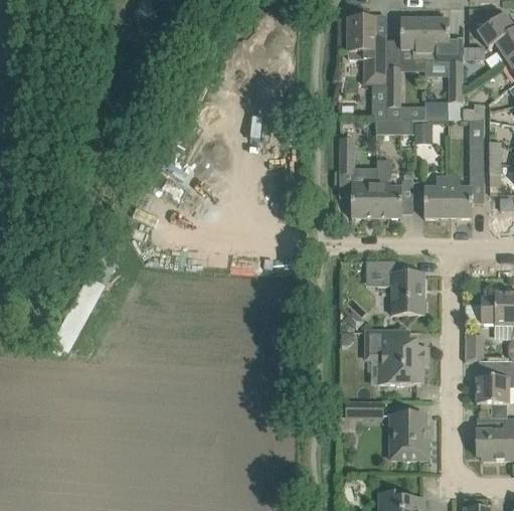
[(513,28),(504,13),(477,32),(487,47),(494,42),(513,71),(513,83),(508,88),(513,97),(513,28)]
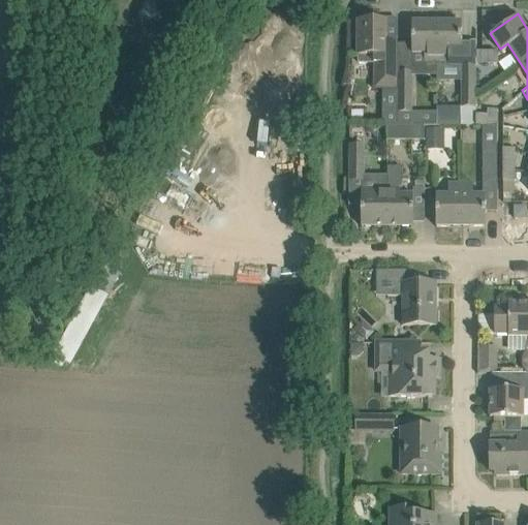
[(353,22),(353,36),(358,36),(358,40),(358,53),(358,60),(372,60),(373,69),(373,87),(389,87),(389,110),(384,112),(385,122),(396,122),(396,109),(396,69),(397,61),(397,40),(384,40),(384,20),(373,20),(373,16),(360,16),(360,20),(358,20),(358,22),(353,22)]
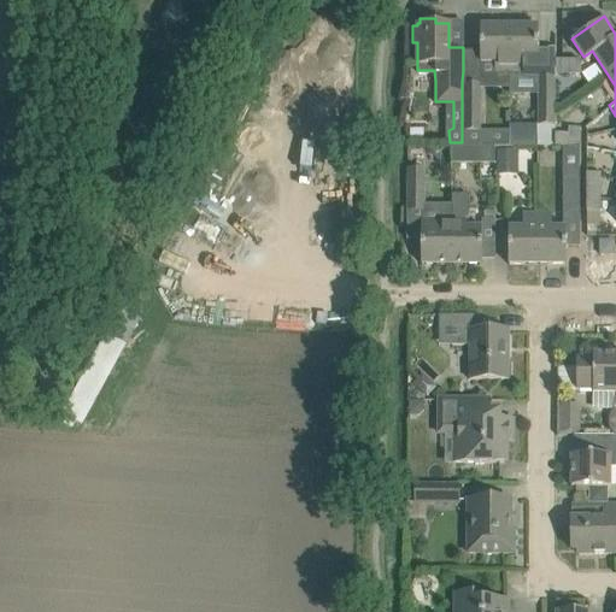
[(463,71),(462,81),(480,80),(480,75),(496,75),(496,74),(509,74),(510,74),(510,23),(480,23),(480,47),(463,47),(463,71)]
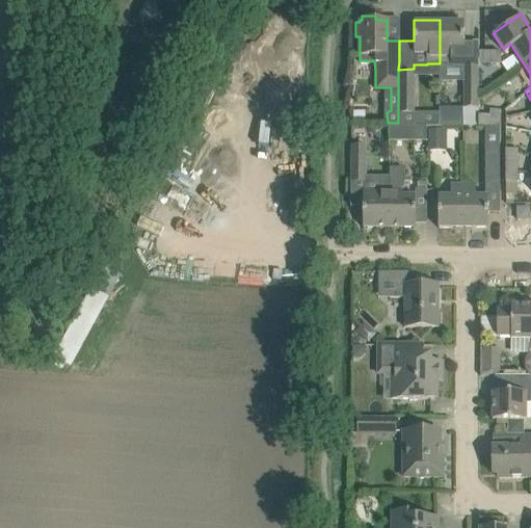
[(440,20),(440,63),(461,63),(461,105),(461,123),(477,124),(477,112),(477,105),(477,63),(478,63),(478,61),(478,51),(478,50),(478,37),(463,37),(463,20),(440,20)]
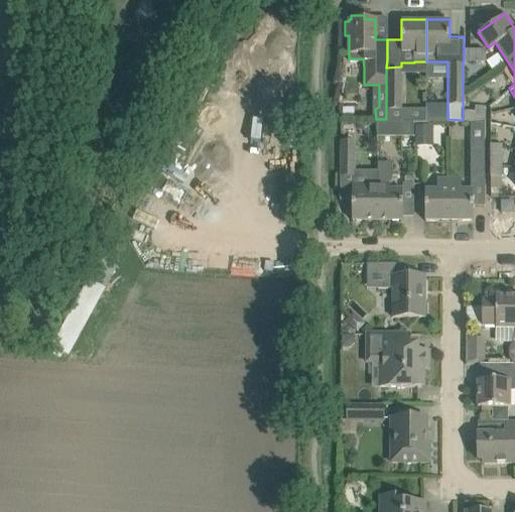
[(464,49),(464,59),(485,59),(485,48),(464,48),(464,49)]
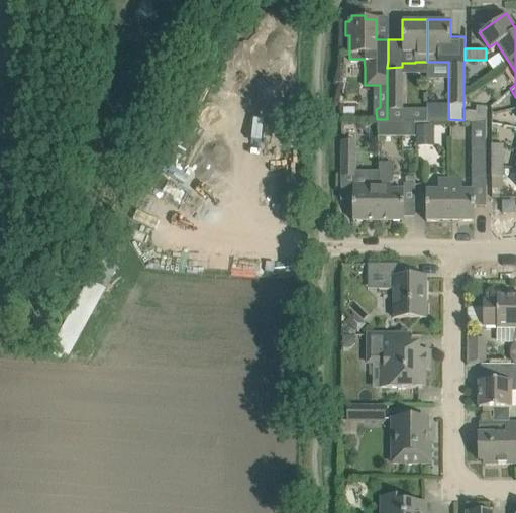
[(387,68),(387,106),(401,106),(402,71),(402,67),(387,68)]
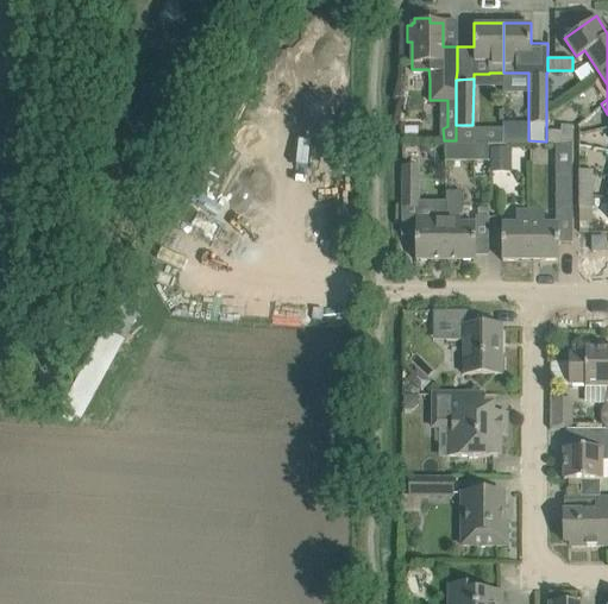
[(546,129),(546,142),(553,142),(561,142),(571,142),(571,127),(571,123),(561,123),(561,129),(546,129)]
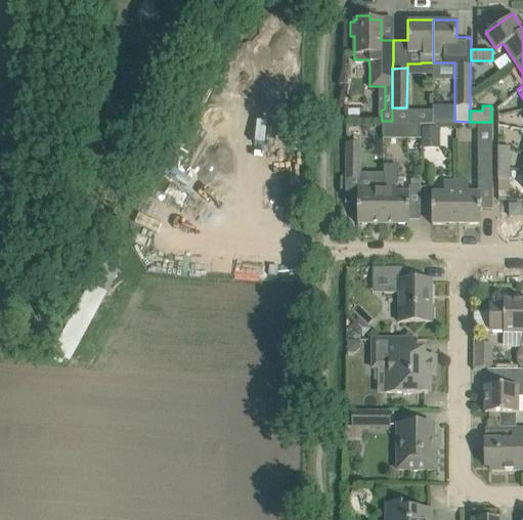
[(392,107),(392,121),(406,121),(420,121),(432,121),(432,109),(406,107),(392,107)]
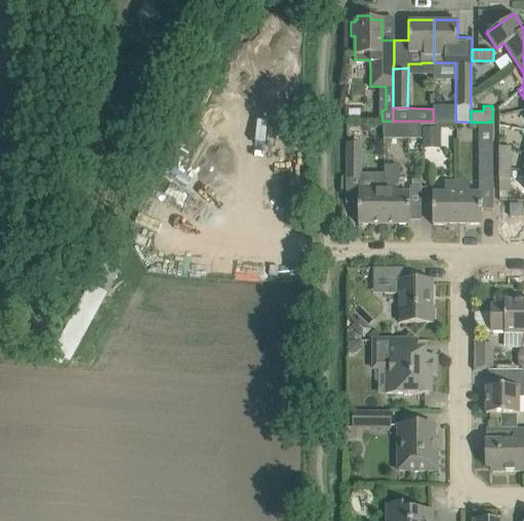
[(393,121),(383,121),(383,135),(407,135),(407,121),(393,121)]
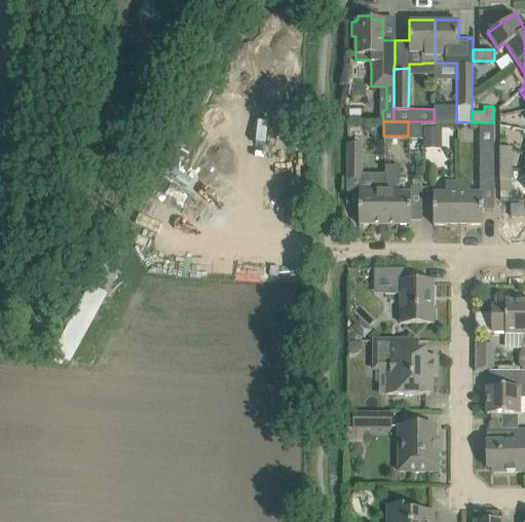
[(440,125),(423,125),(423,142),(440,142),(440,125)]
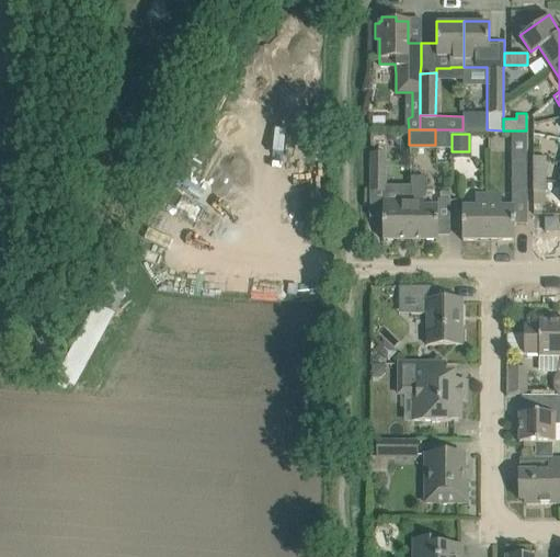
[(385,183),(384,151),(369,151),(369,190),(383,189),(383,204),(381,204),(383,238),(409,238),(409,183),(385,183)]
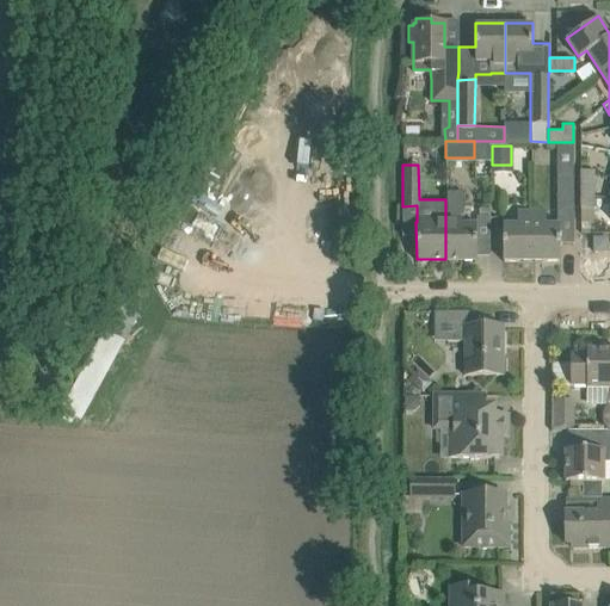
[(581,206),(593,205),(593,168),(581,168),(581,206)]
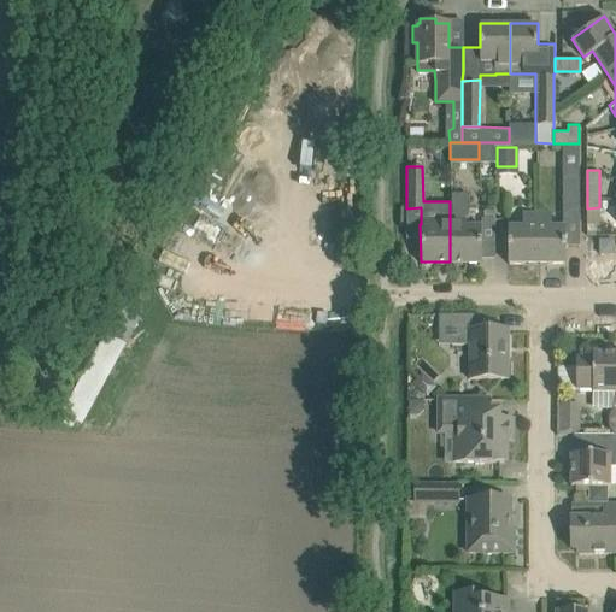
[(561,171),(561,211),(578,211),(579,171),(561,171)]
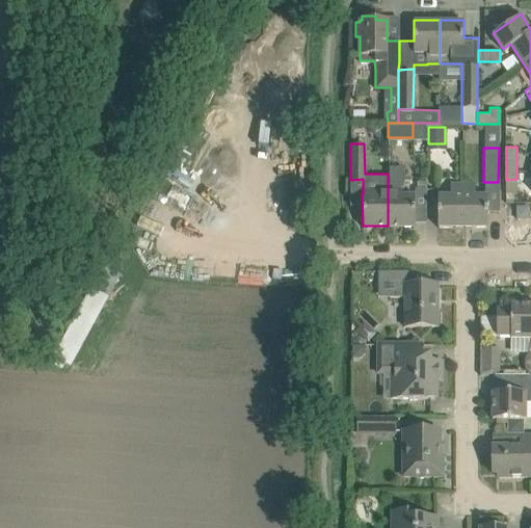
[(415,226),(415,205),(415,193),(401,193),(401,186),(403,186),(403,165),(389,165),(389,174),(388,174),(388,226),(415,226)]
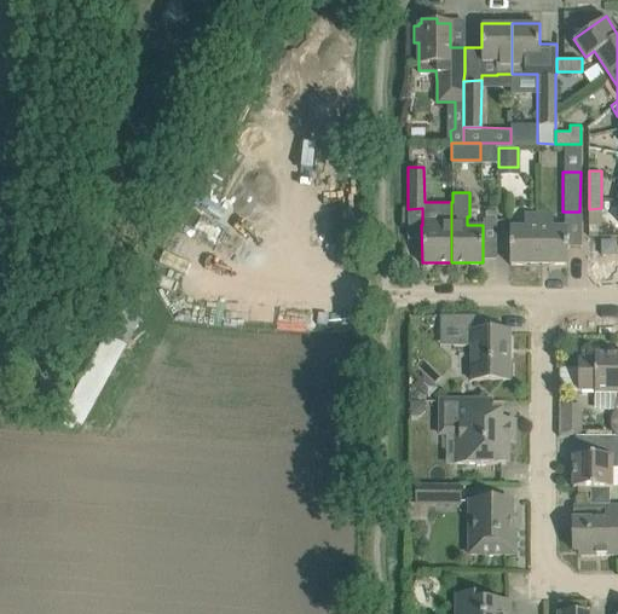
[(538,262),(538,212),(524,212),(524,225),(509,225),(509,262),(538,262)]
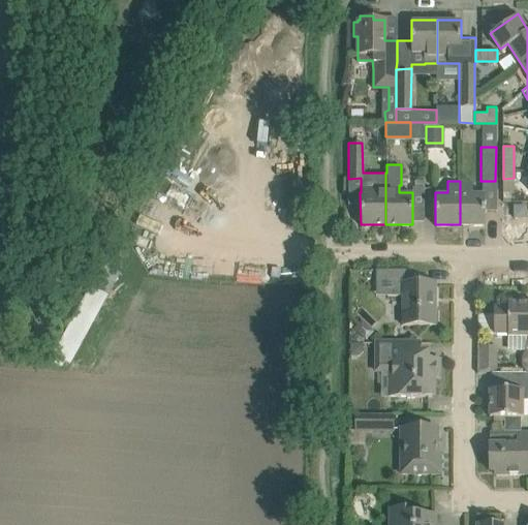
[(485,224),(485,204),(485,192),(472,192),(472,181),(460,181),(460,224),(485,224)]
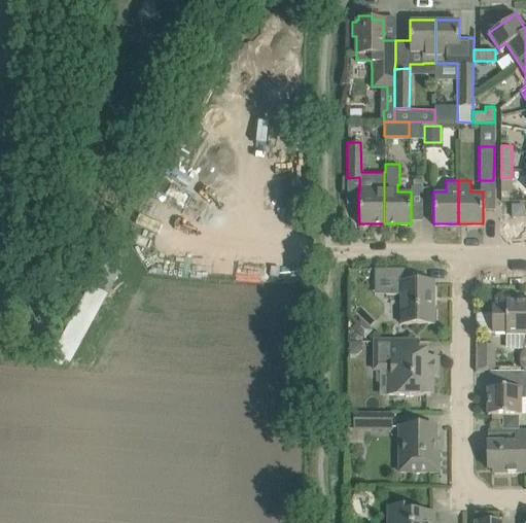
[(512,215),(523,215),(523,203),(512,203),(512,215)]
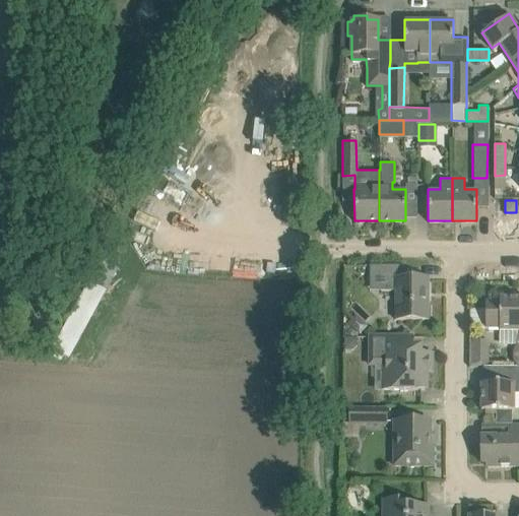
[(428,317),(428,275),(397,275),(397,263),(369,263),(369,275),(380,275),(380,288),(395,288),(395,317),(428,317)]
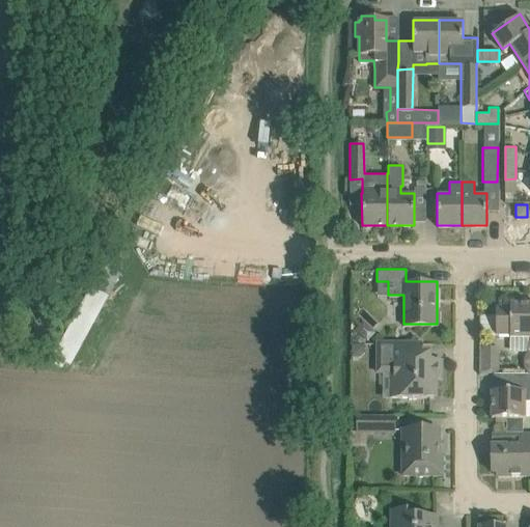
[(529,302),(510,303),(510,306),(496,306),(496,333),(509,334),(509,335),(527,336),(527,350),(525,353),(523,357),(523,362),(524,367),(527,372),(529,372),(529,302)]
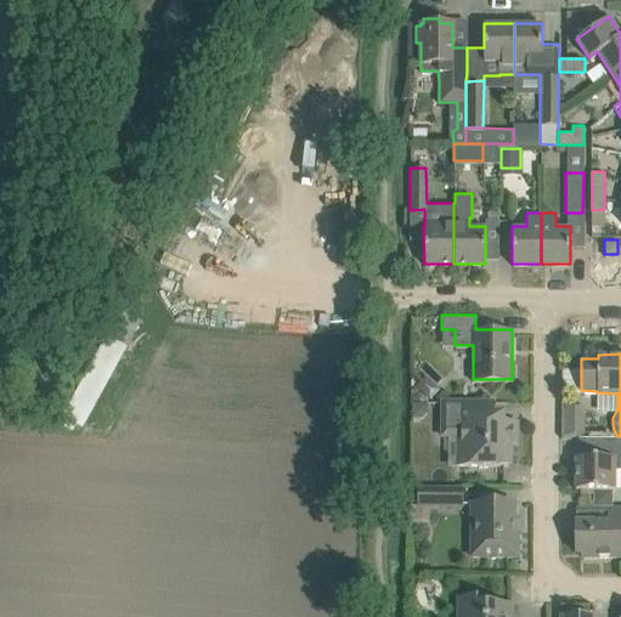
[(457,463),(483,463),(507,463),(507,428),(517,428),(517,420),(492,420),(492,400),(440,400),(440,432),(457,432),(457,463)]
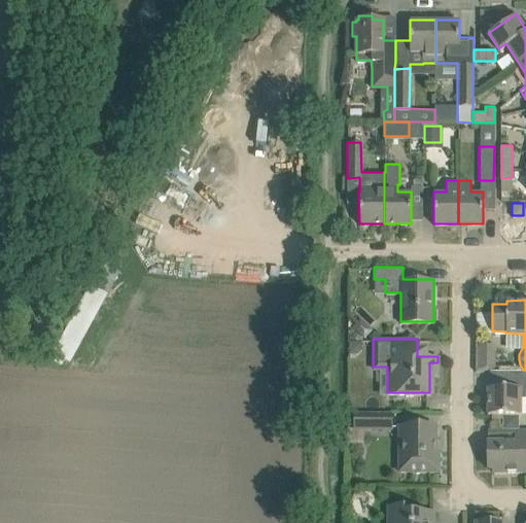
[(477,367),(494,367),(494,343),(477,343),(477,367)]
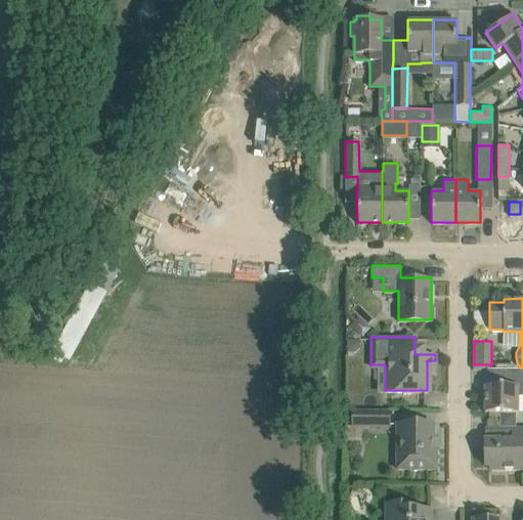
[(499,413),(499,412),(518,412),(518,394),(522,393),(522,372),(507,372),(507,384),(484,384),(484,410),(486,410),(486,413),(499,413)]
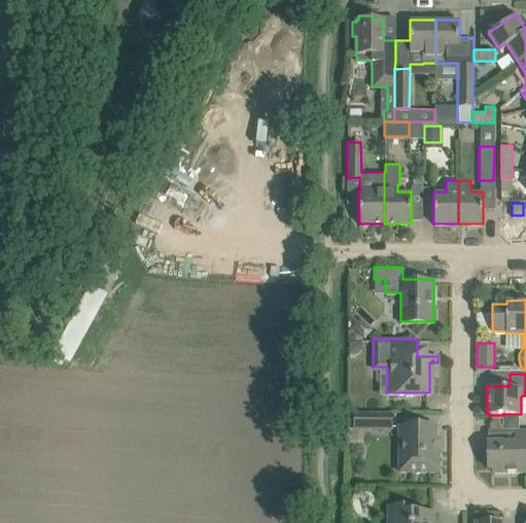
[(391,426),(391,412),(353,412),(353,426),(391,426)]
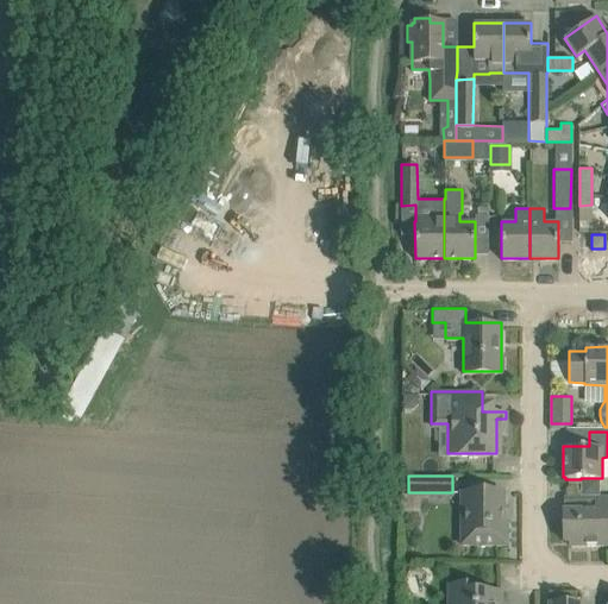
[(503,518),(503,490),(462,490),(462,542),(506,542),(506,518),(503,518)]
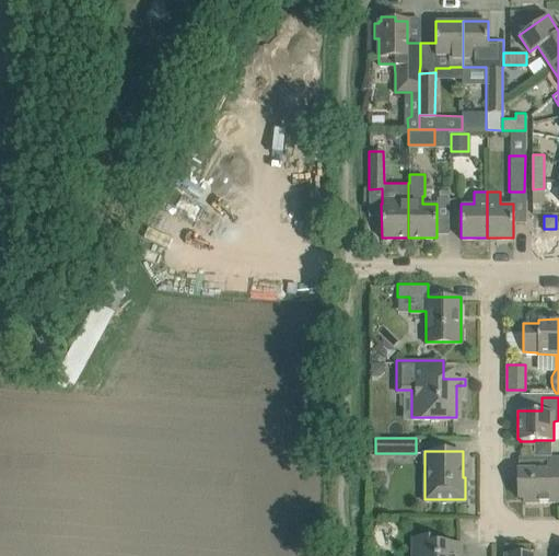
[(558,500),(558,453),(547,454),(547,467),(517,468),(519,497),(524,497),(524,501),(558,500)]
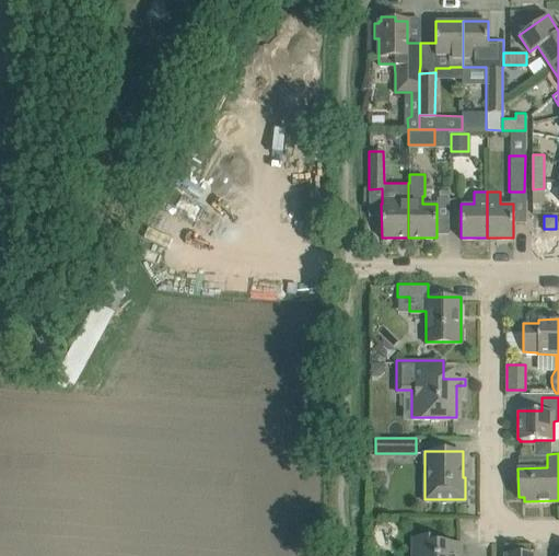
[(454,555),(455,551),(459,551),(459,543),(432,543),(431,536),(412,536),(412,555),(454,555)]
